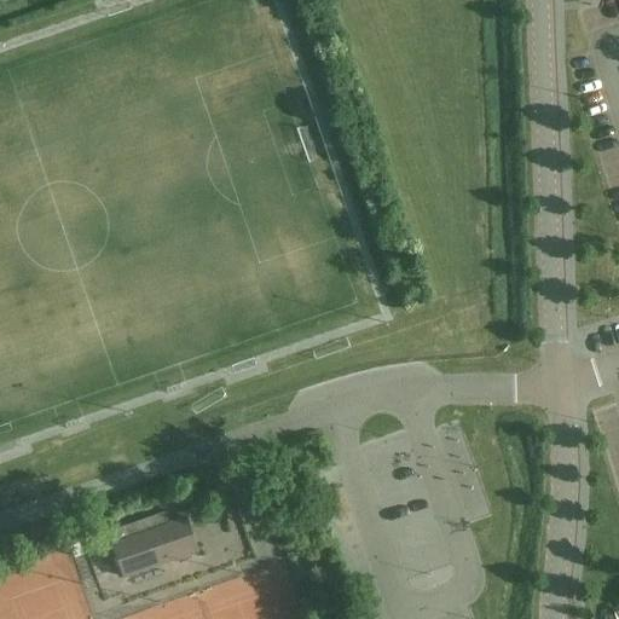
[(262,371),(229,382),(230,387),(264,377),(262,371)]
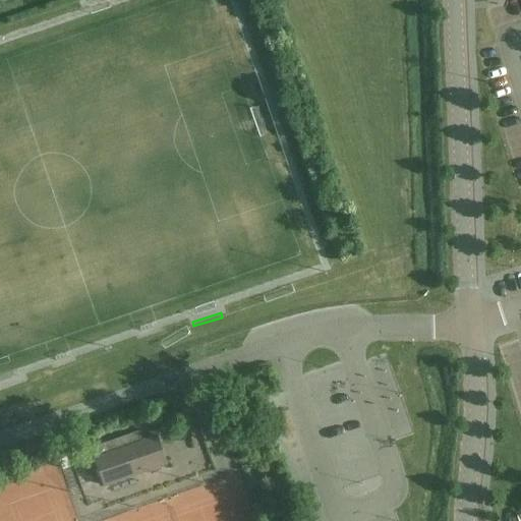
[(150,322),(134,327),(136,333),(152,328),(150,322)]
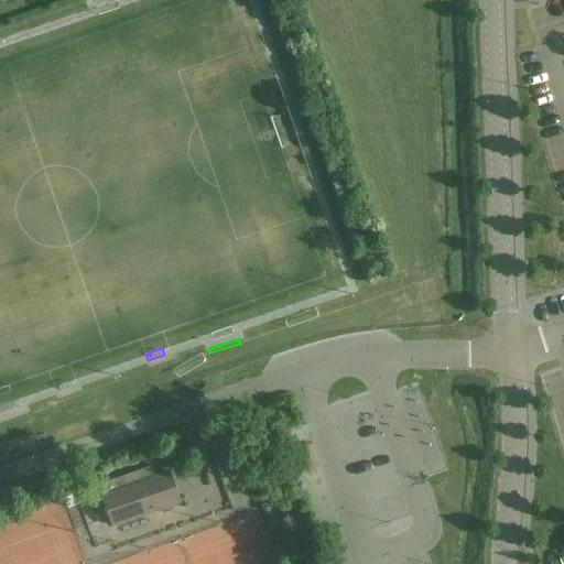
[(71,379),(55,384),(57,391),(73,386),(71,379)]
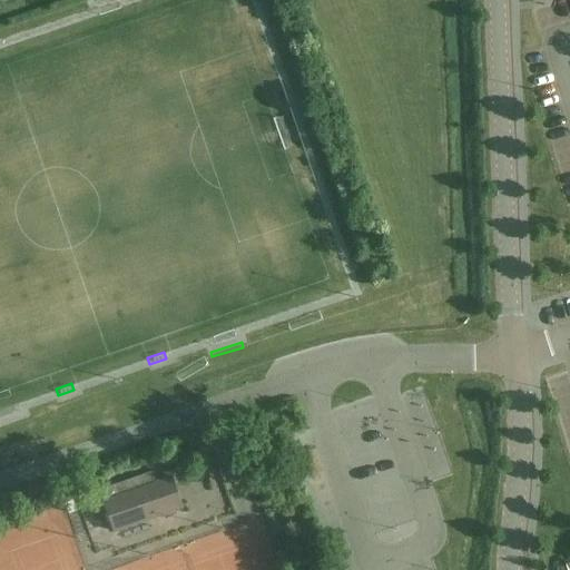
[(22,414),(0,421),(0,426),(23,420),(22,414)]
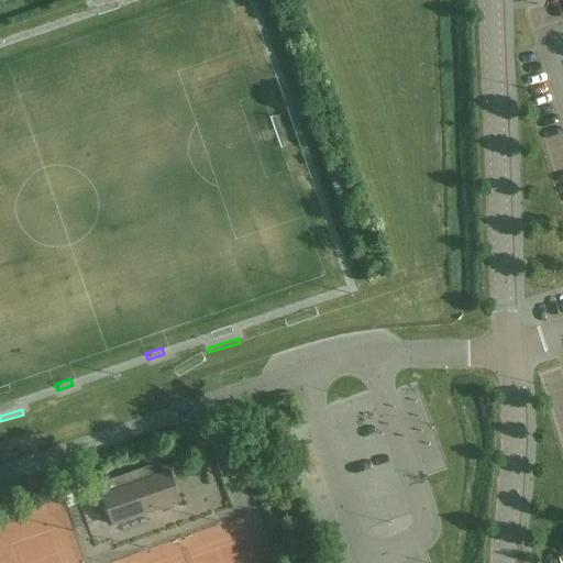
[(98,483),(101,494),(112,525),(180,501),(169,471),(155,475),(151,465),(98,483)]
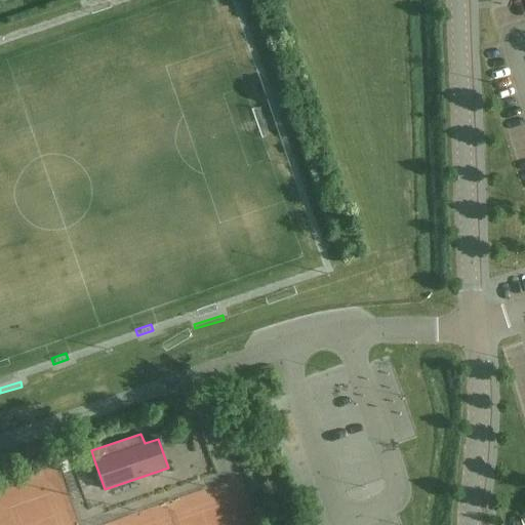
[(64,473),(94,460),(89,449),(59,461),(64,473)]
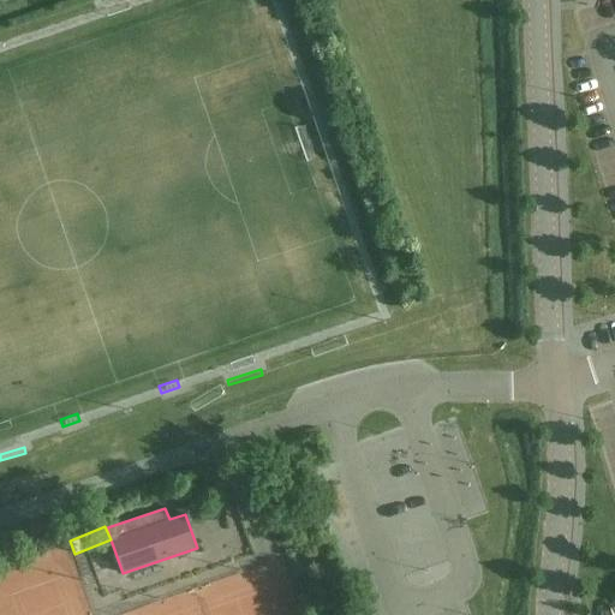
[(405,567),(428,561),(424,551),(402,557),(405,567)]
